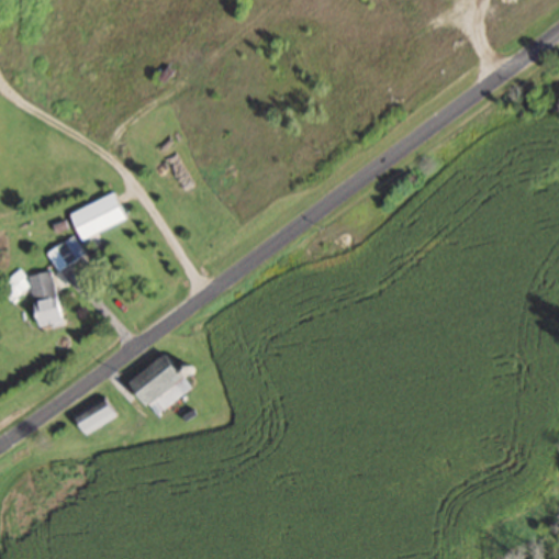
[(69,213),(80,241),(126,222),(116,194),(69,213)]
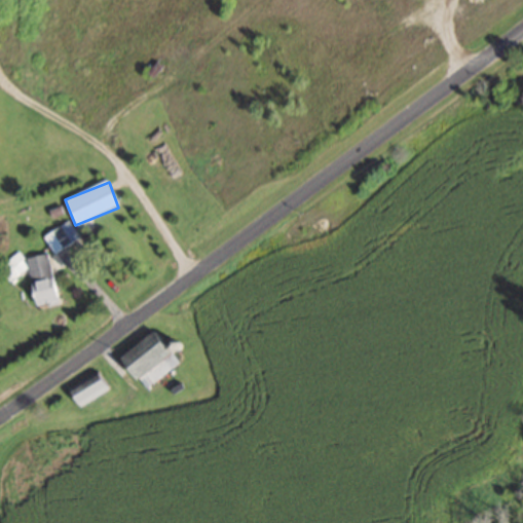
[(41,235),(50,255),(76,241),(68,223),(41,235)]
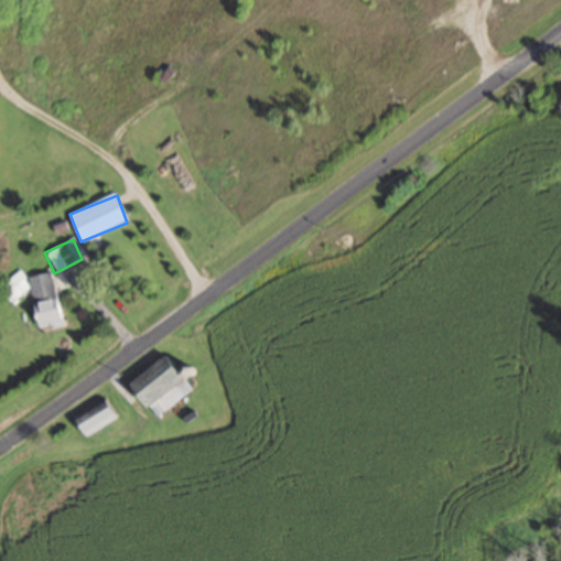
[(39,331),(64,324),(52,272),(25,279),(39,331)]
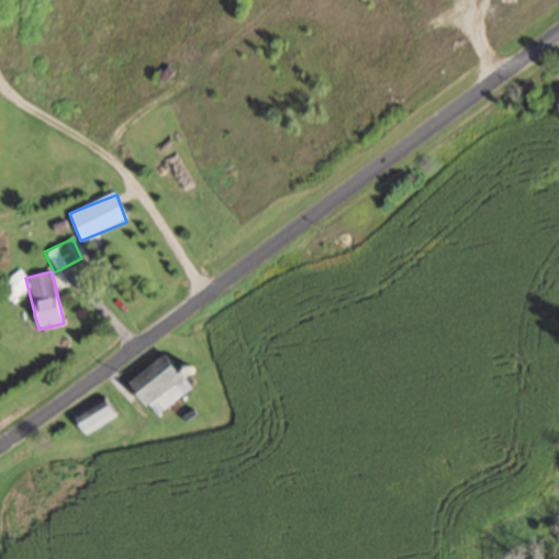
[(10,294),(19,294),(19,282),(10,282),(10,294)]
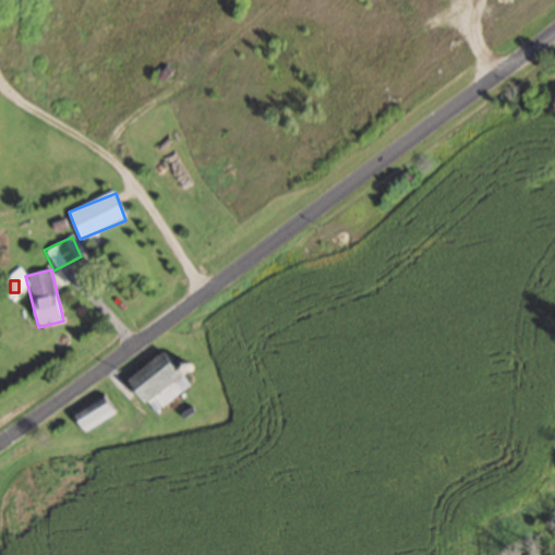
[(132,381),(155,412),(193,385),(169,353),(132,381)]
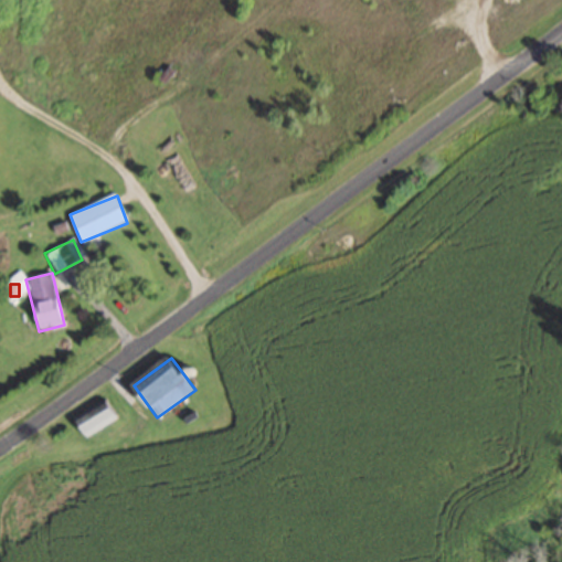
[(78,424),(88,438),(119,417),(109,403),(78,424)]
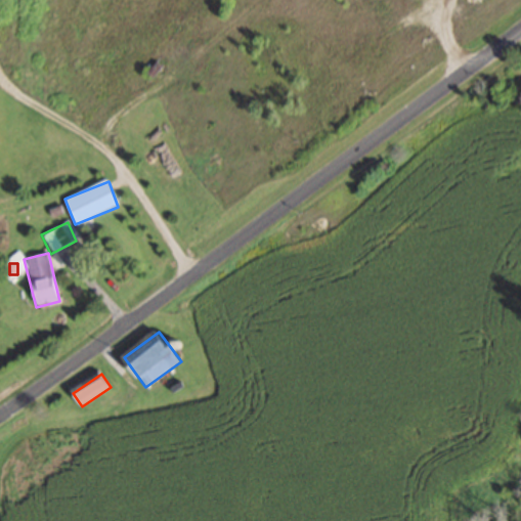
All buildings are outlined.
